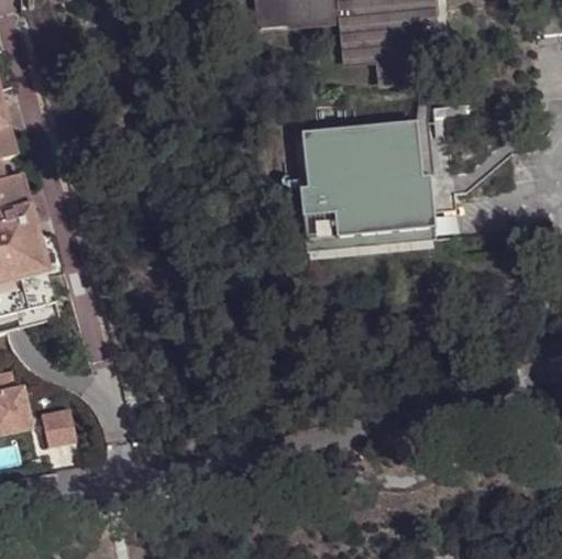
[(420,75),(415,17),(412,0),(259,0),(262,26),(335,21),(334,11),(345,10),(350,55),(382,55),(386,79),(420,75)]
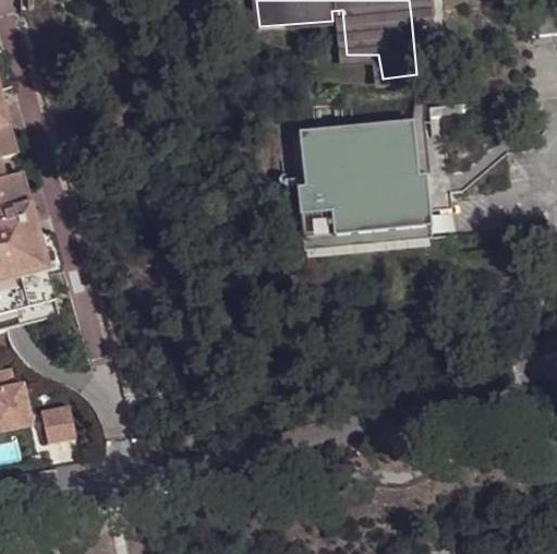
[(409,0),(411,16),(428,14),(426,0),(409,0)]
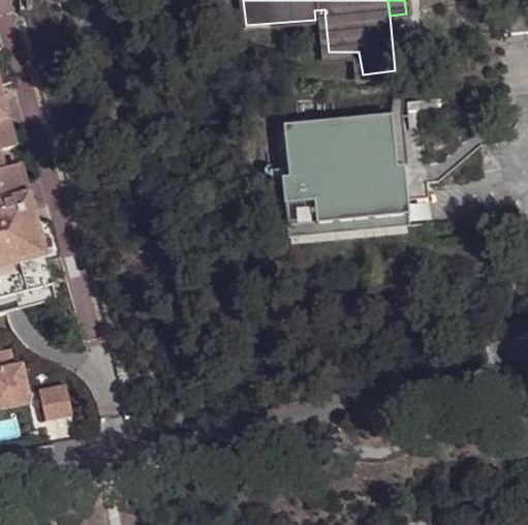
[(0,309),(59,294),(0,81),(0,309)]
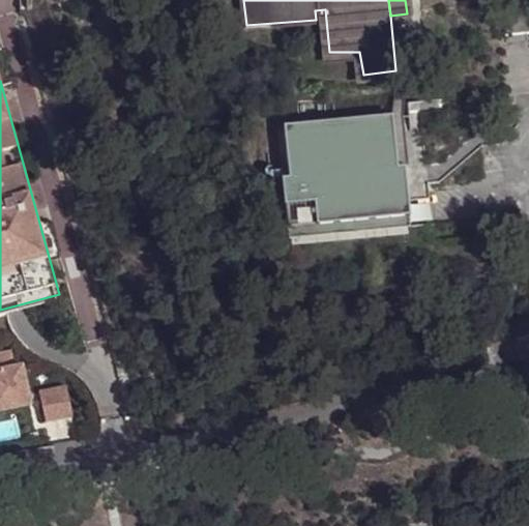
[(393,113),(286,121),(291,191),(284,192),(288,234),(290,234),(291,236),(335,233),(335,231),(410,225),(405,164),(398,165),(393,113)]
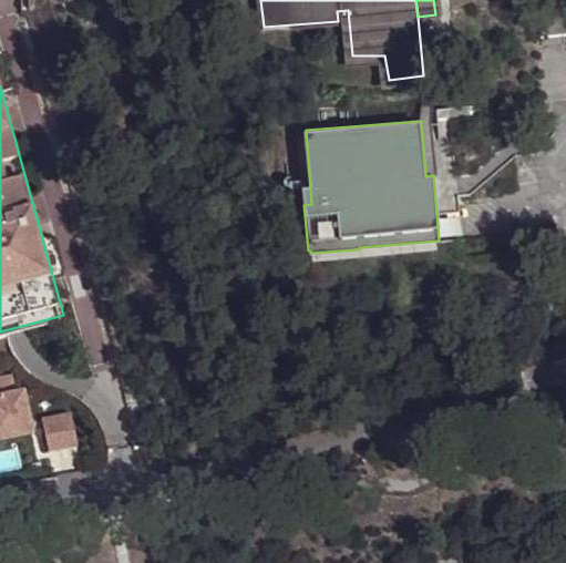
[(14,367),(0,369),(0,432),(37,425),(28,382),(19,385),(14,367)]
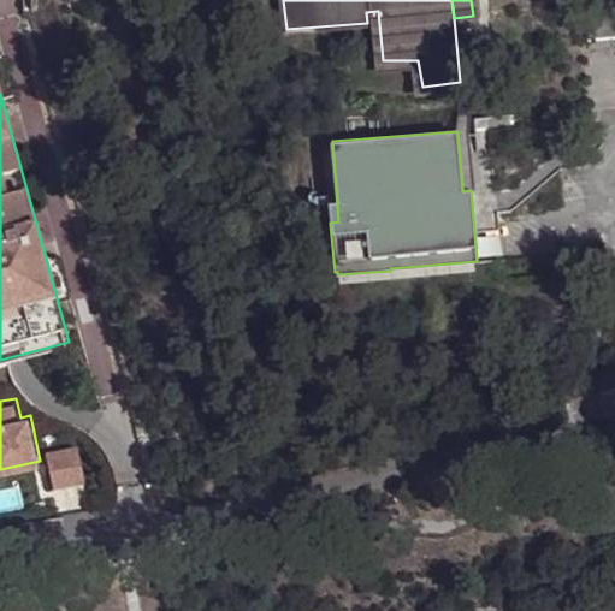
[(82,440),(49,446),(57,481),(89,474),(82,440)]
